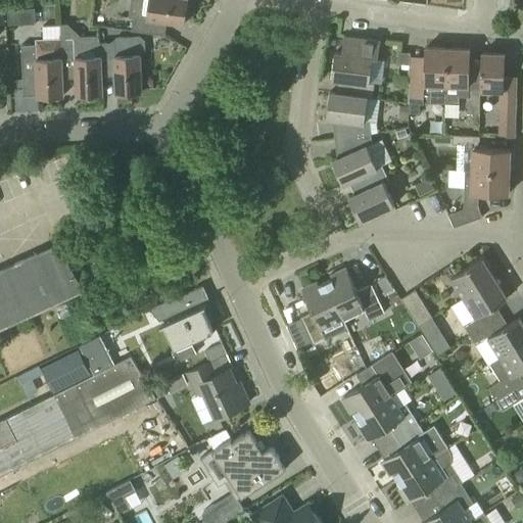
[(130,0),(129,16),(133,17),(131,30),(160,34),(162,20),(184,24),(187,0),(130,0)]
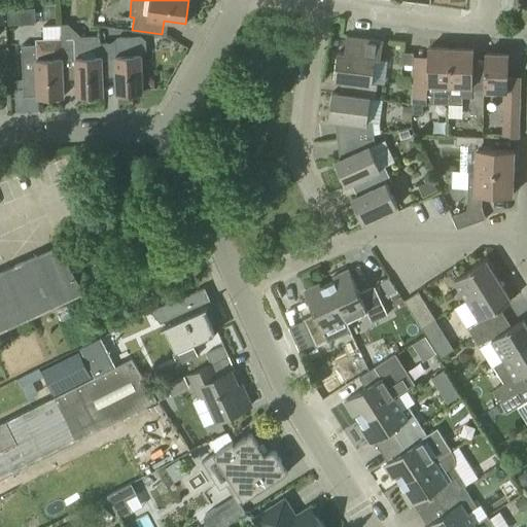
[(64,96),(63,73),(62,43),(60,24),(43,26),(43,38),(36,38),(36,43),(21,44),(22,60),(23,80),(24,80),(24,75),(36,74),(37,97),(43,97),(45,100),(56,99),(58,96),(64,96)]
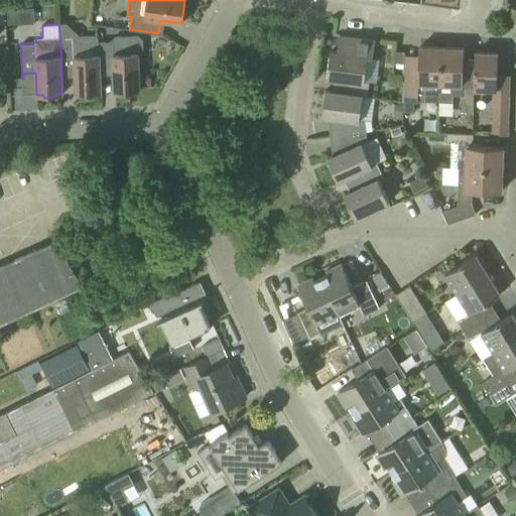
[(101,93),(100,70),(99,40),(94,34),(73,35),(66,42),(60,42),(61,72),(75,72),(76,94),(101,93)]
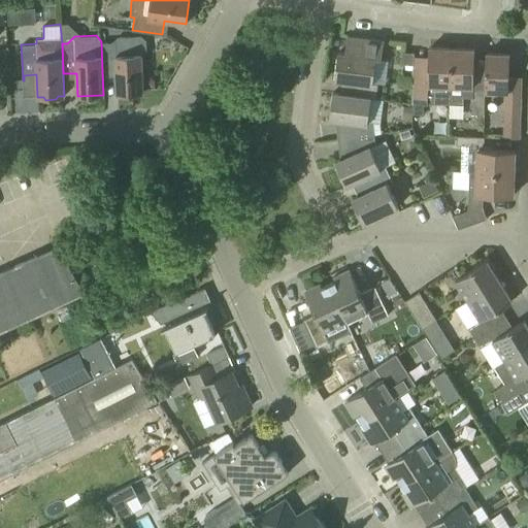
[(117,94),(142,93),(141,58),(145,52),(144,40),(140,36),(119,37),(113,41),(102,42),(101,41),(102,71),(116,71),(117,94)]
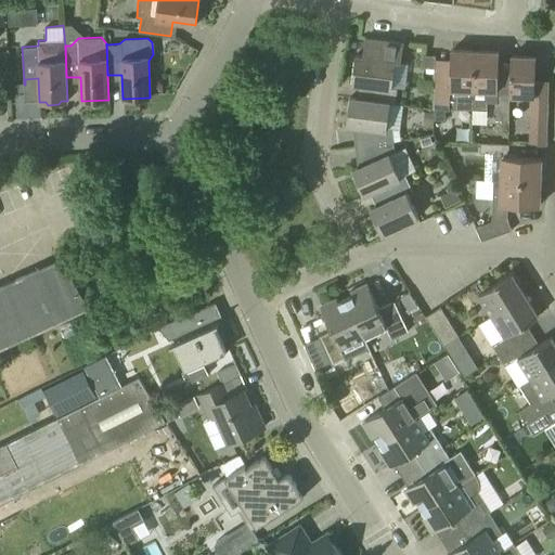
[(362,55),(355,54),(351,82),(359,84),(357,98),(389,102),(389,103),(395,104),(397,87),(391,87),(395,61),(401,62),(403,42),(364,38),(362,55)]
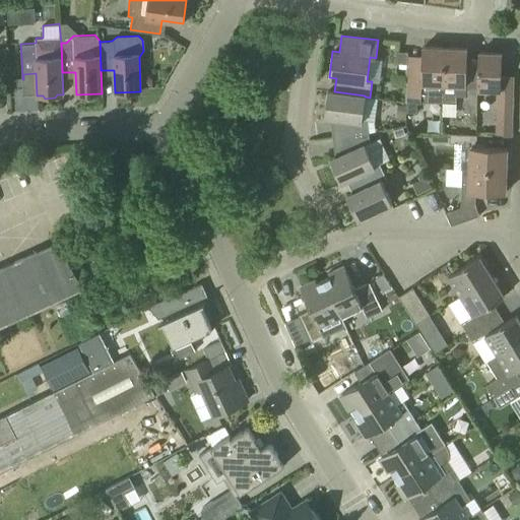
[(409,88),(408,101),(417,101),(420,102),(443,102),(444,83),(445,48),(423,47),(421,77),(409,76),(409,88)]
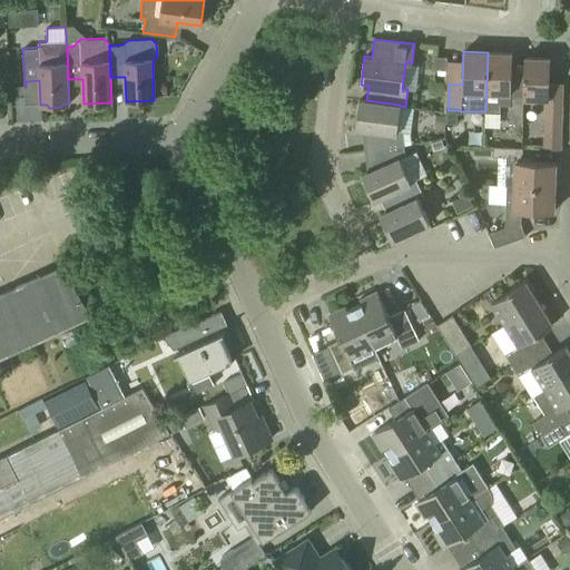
[(510,105),(510,92),(512,52),(488,52),(487,91),(485,111),(484,126),(500,127),(500,105),(510,105)]
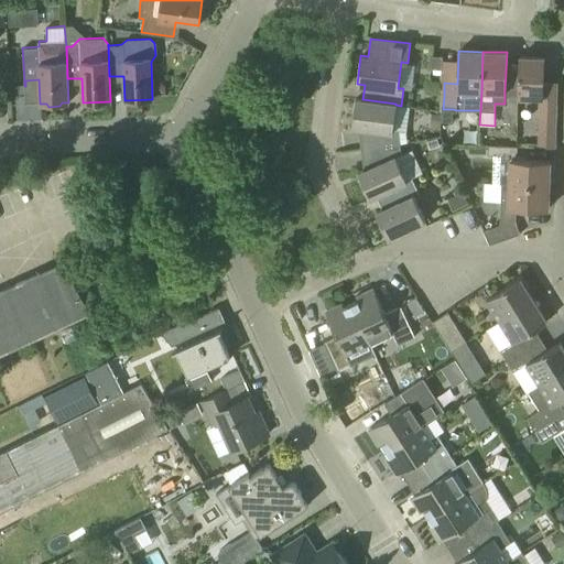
[(443,56),(430,55),(429,67),(441,69),(443,56)]
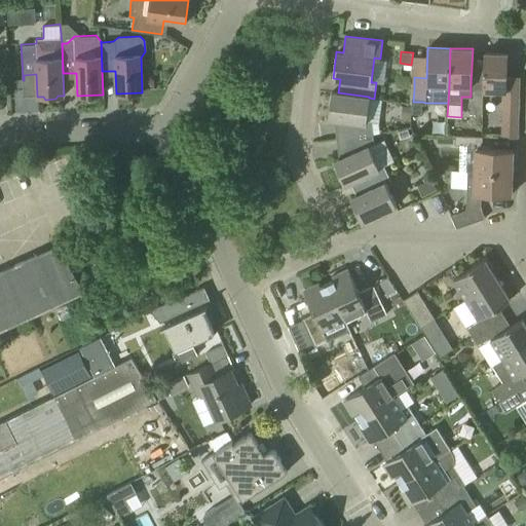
[(484,73),(483,89),(486,89),(503,90),(503,95),(518,95),(519,77),(506,76),(508,53),(484,52),(484,73)]
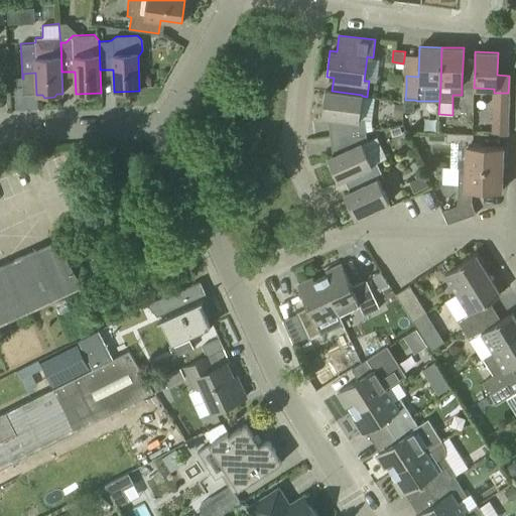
[(365,131),(364,120),(359,120),(362,96),(362,95),(332,91),(325,90),(321,116),(328,117),(330,136),(365,131)]
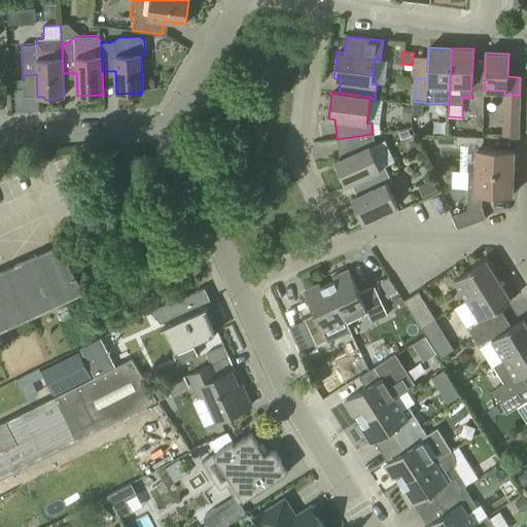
[(518,138),(519,95),(504,95),(503,137),(518,138)]
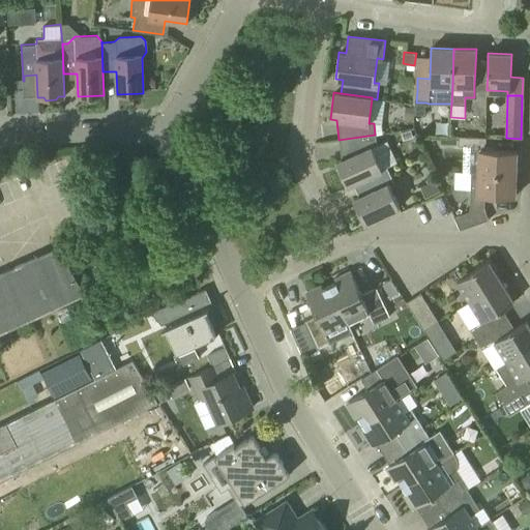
[(487,98),(474,97),(473,114),(486,115),(487,98)]
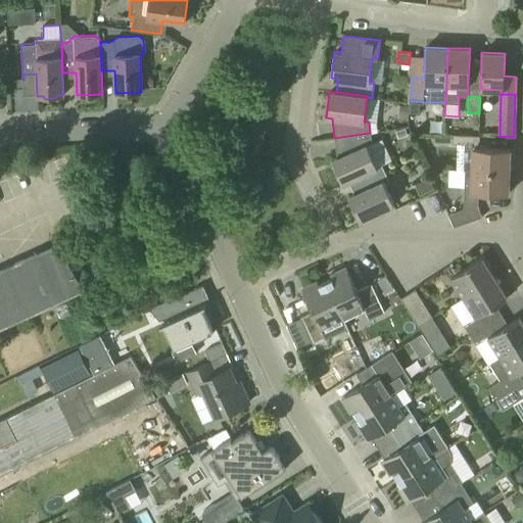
[(370,133),(334,138),(337,157),(332,159),(343,184),(348,181),(377,169),(377,167),(367,145),(372,143),(370,133)]
